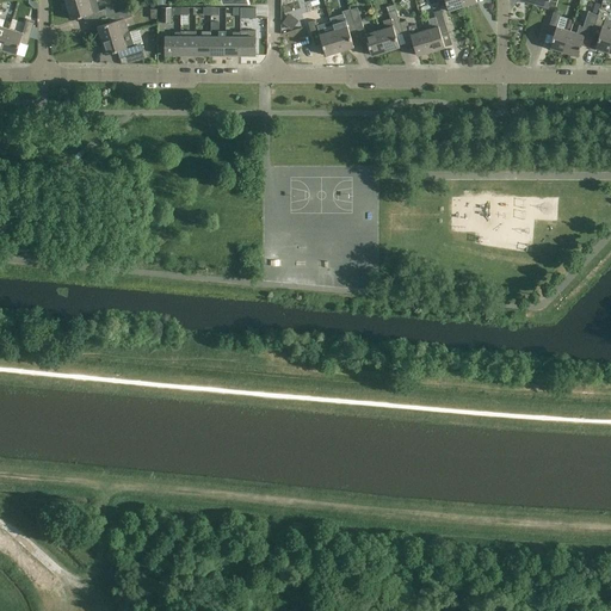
[(86,0),(67,6),(72,20),(86,16),(88,22),(86,23),(86,24),(110,16),(116,14),(116,13),(113,6),(106,8),(100,11),(97,0),(86,0)]
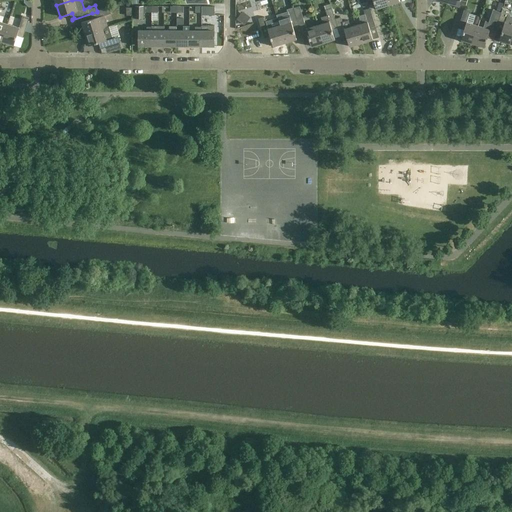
[(367,0),(370,8),(371,8),(368,0),(373,0),(377,9),(389,5),(386,0),(367,0)]
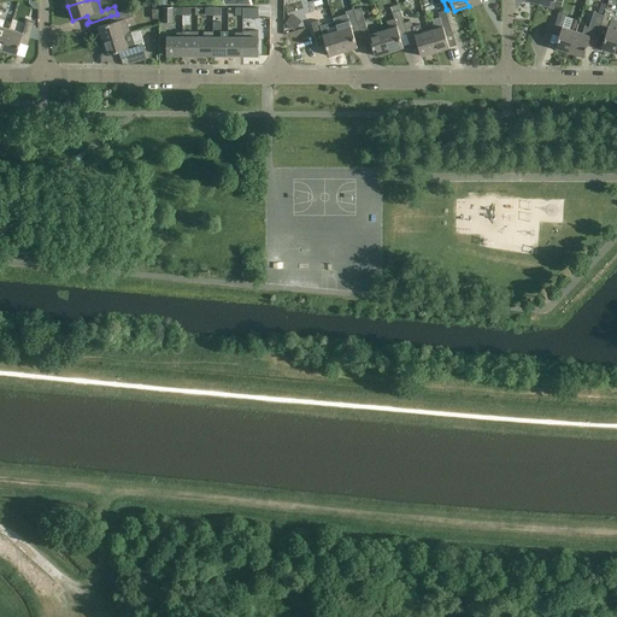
[(383,30),(391,52),(405,47),(400,33),(406,31),(404,23),(405,23),(399,4),(391,6),(394,18),(387,21),(389,29),(383,30)]
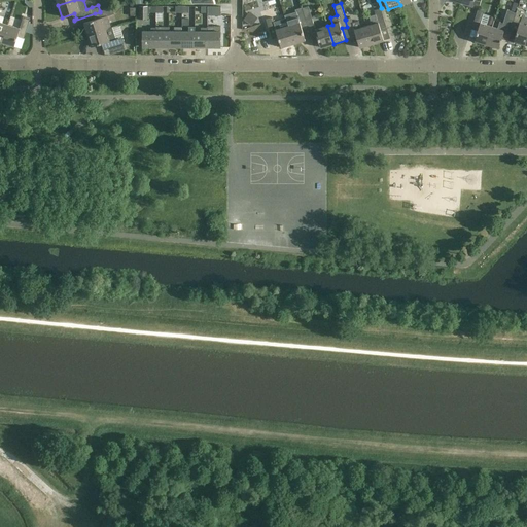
[(148,19),(148,6),(139,6),(139,20),(148,19)]
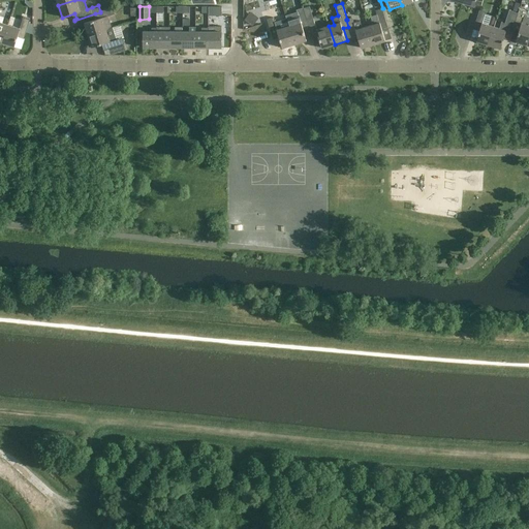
[(95,13),(97,20),(85,23),(89,35),(106,30),(113,28),(110,16),(115,14),(113,7),(100,11),(100,12),(95,13)]
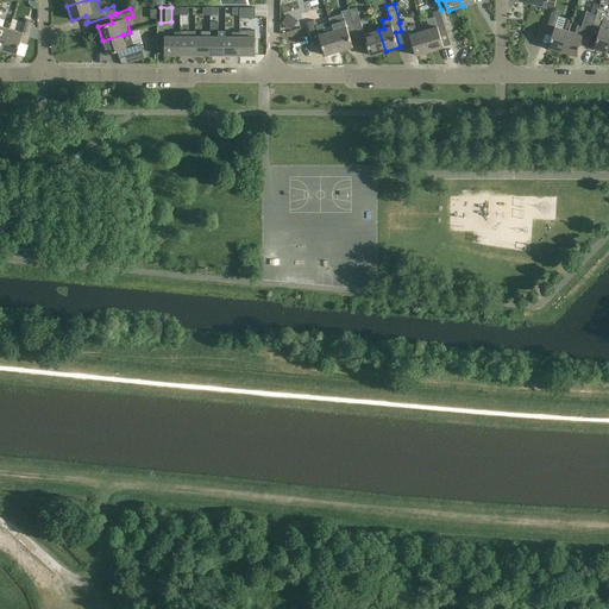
[(0,10),(0,49),(4,50),(10,29),(0,25),(0,13),(1,11),(0,10)]
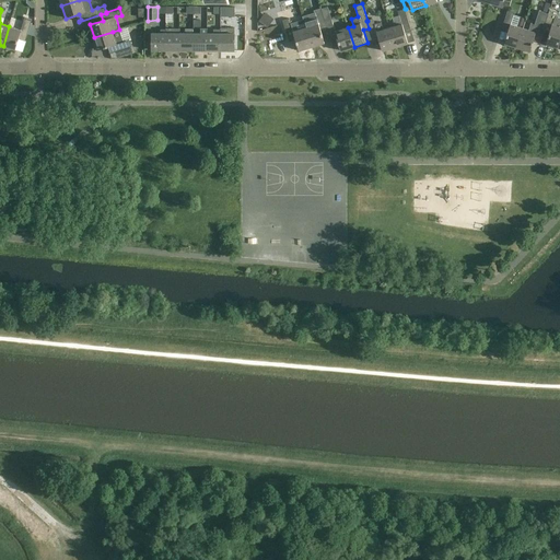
[(306,27),(313,47),(326,43),(322,30),(327,28),(323,12),(322,9),(315,11),(316,16),(310,19),(312,25),(306,27)]
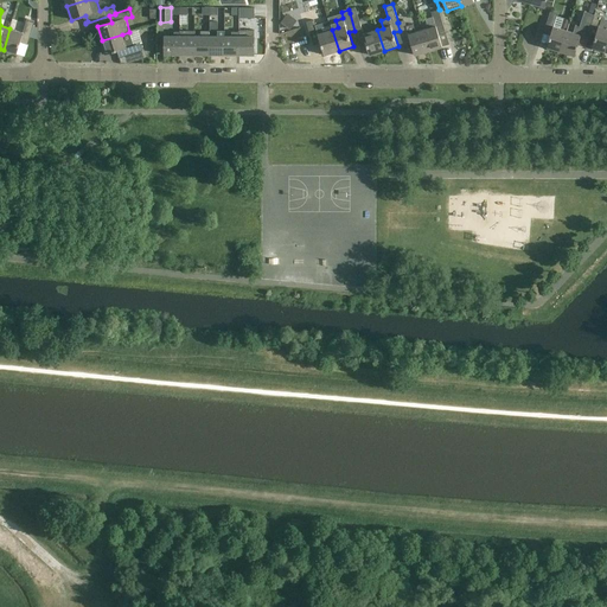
[(426,19),(428,29),(422,30),(429,51),(443,46),(439,32),(445,31),(446,33),(447,33),(440,10),(439,10),(432,12),(433,17),(426,19)]
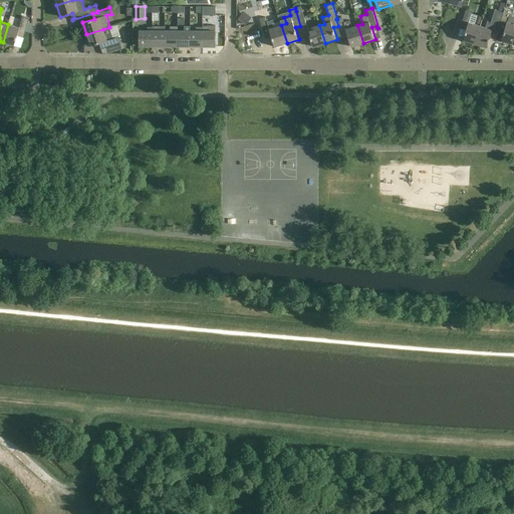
[(480,26),(469,22),(472,10),(466,8),(460,28),(461,28),(461,26),(467,28),(463,40),(475,44),(480,26)]
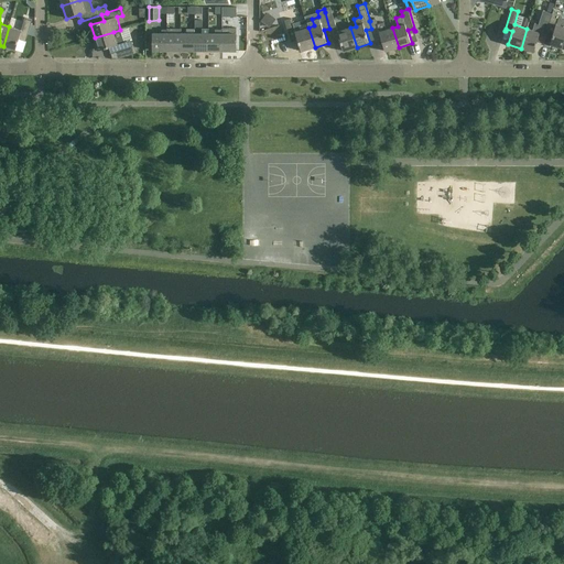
[(329,29),(334,43),(335,42),(334,40),(339,39),(344,52),(357,47),(350,28),(338,32),(332,10),(325,12),(329,29)]
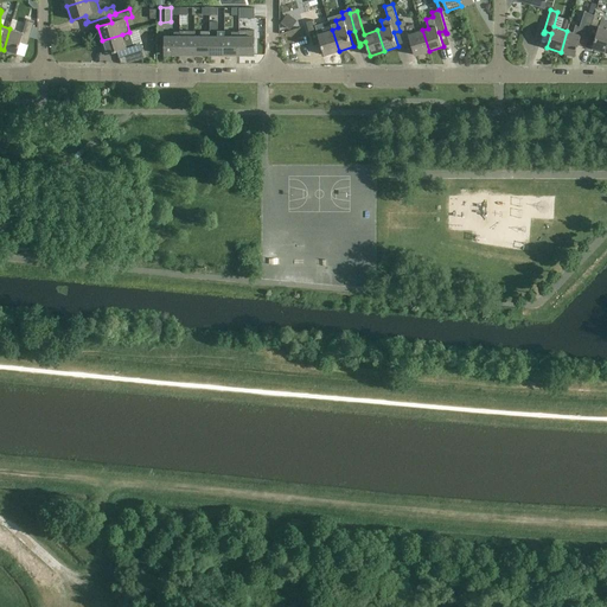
[(575,25),(573,32),(567,31),(561,52),(575,56),(580,42),(586,44),(585,46),(586,46),(590,31),(595,14),(594,14),(585,11),(580,26),(575,25)]
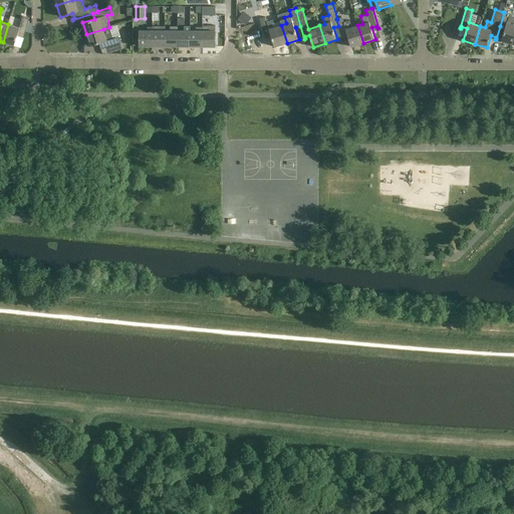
[(500,26),(505,28),(501,40),(513,44),(513,41),(513,24),(513,20),(509,18),(511,11),(504,9),(503,12),(504,12),(500,26)]
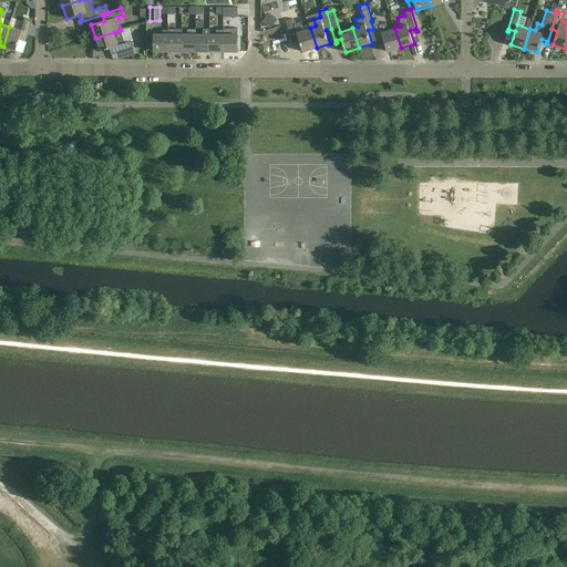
[(21,30),(9,27),(3,47),(17,51),(21,38),(27,39),(26,42),(27,42),(29,32),(34,34),(34,26),(32,24),(33,20),(26,18),(21,30)]
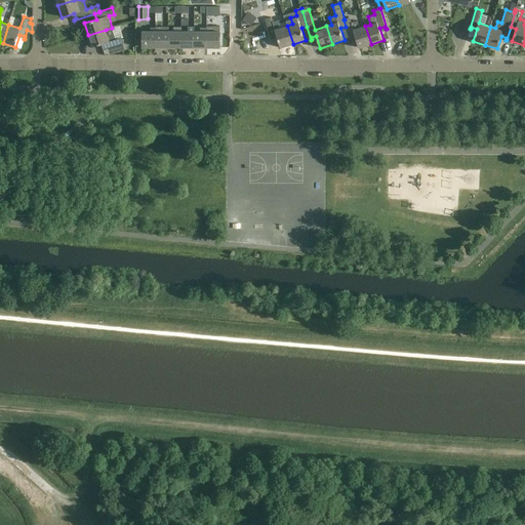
[(293,44),(287,26),(285,18),(274,23),(272,17),(266,19),(272,40),(272,37),(277,36),(281,48),(293,44)]
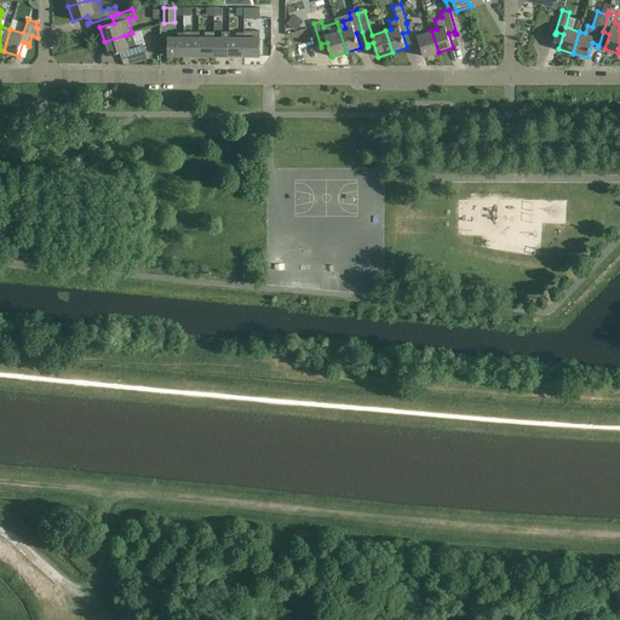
[(438,52),(431,30),(418,35),(414,21),(407,23),(406,23),(408,32),(413,47),(414,47),(413,44),(419,42),(424,57),(438,52)]
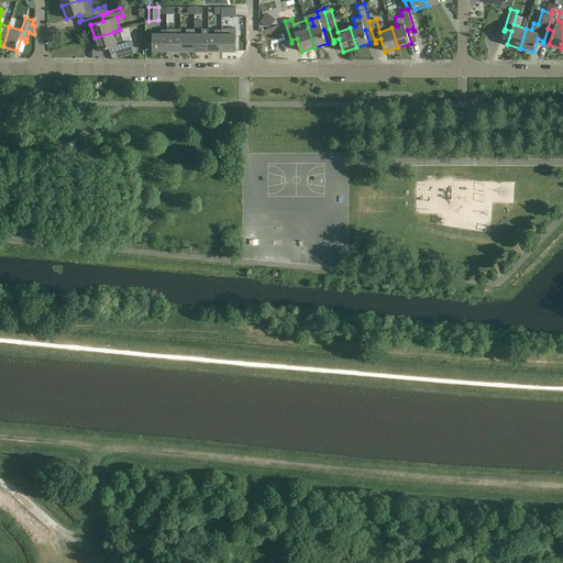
[(209,51),(209,33),(208,33),(208,28),(201,28),(201,33),(195,33),(195,51),(209,51)]
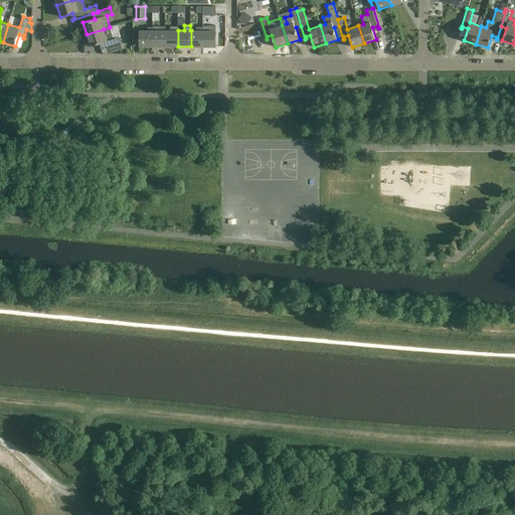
[(159,30),(153,30),(153,46),(166,46),(166,30),(165,30),(165,26),(159,26),(159,30)]
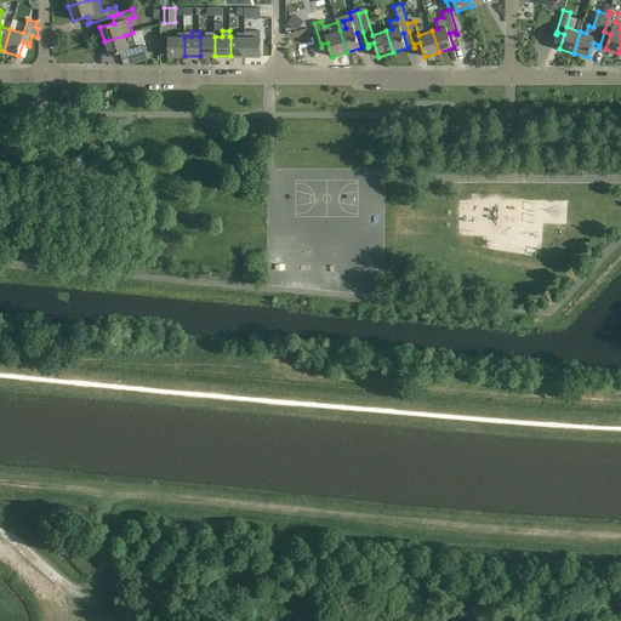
[(200,36),(200,56),(215,56),(215,36),(215,32),(205,32),(205,36),(200,36)]
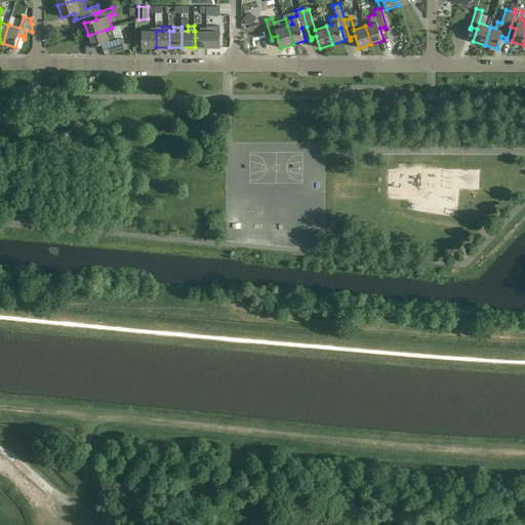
[(195,31),(195,47),(207,48),(207,32),(207,27),(200,27),(200,32),(195,31)]
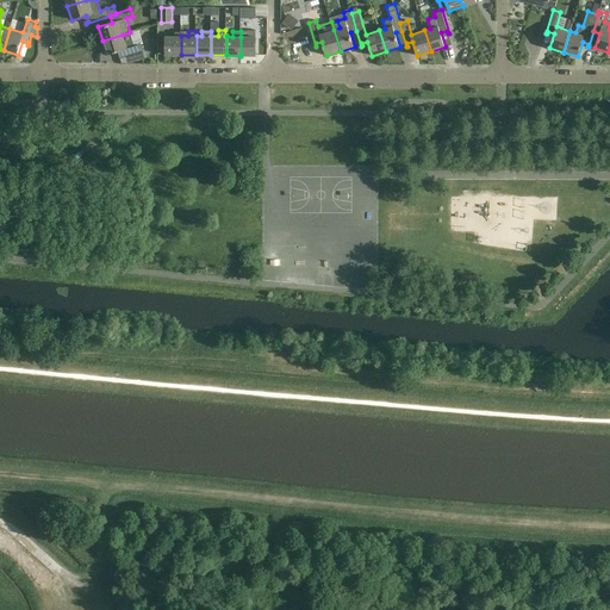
[(130,32),(123,35),(103,41),(106,55),(120,50),(123,56),(119,57),(119,58),(143,51),(141,43),(135,45),(130,32)]
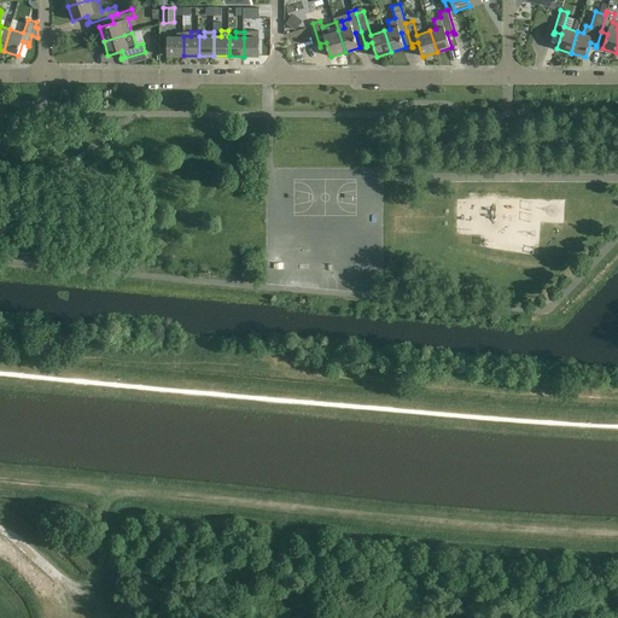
[(184,56),(184,36),(184,33),(178,33),(178,36),(168,36),(168,56),(184,56)]
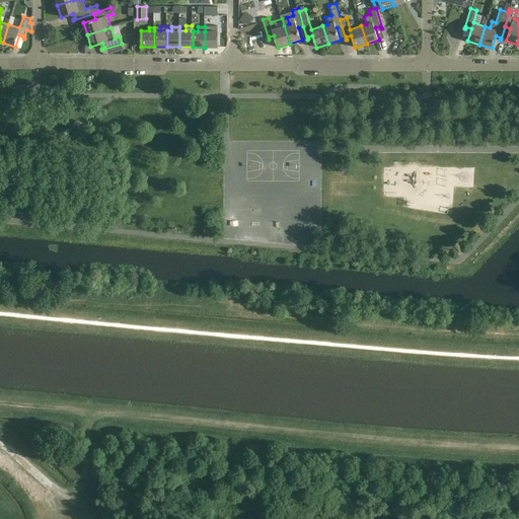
[(205,31),(205,48),(218,48),(218,31),(205,31)]
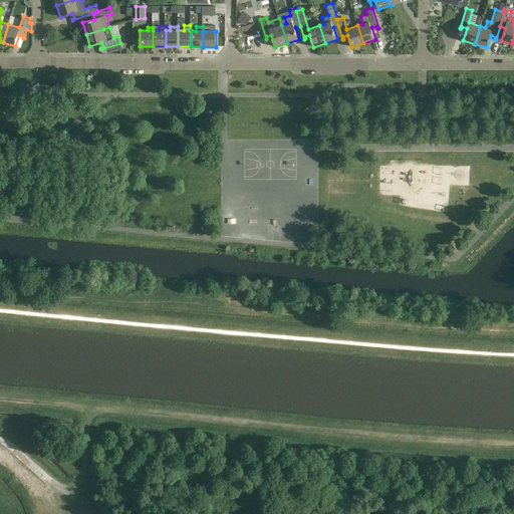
[(393,41),(382,42),(382,36),(377,36),(378,58),(394,57),(393,41)]
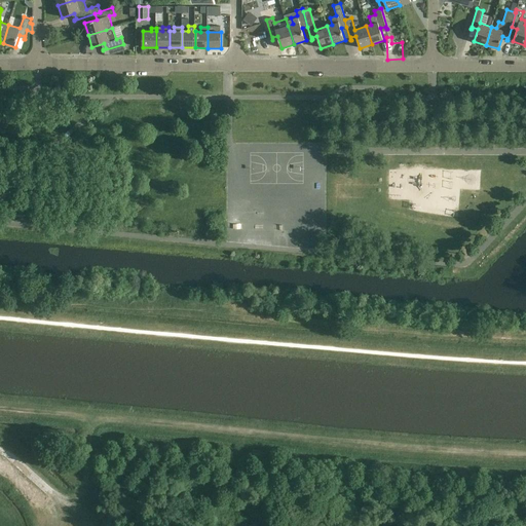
[(0,191),(0,204),(12,195),(6,187),(0,191)]
